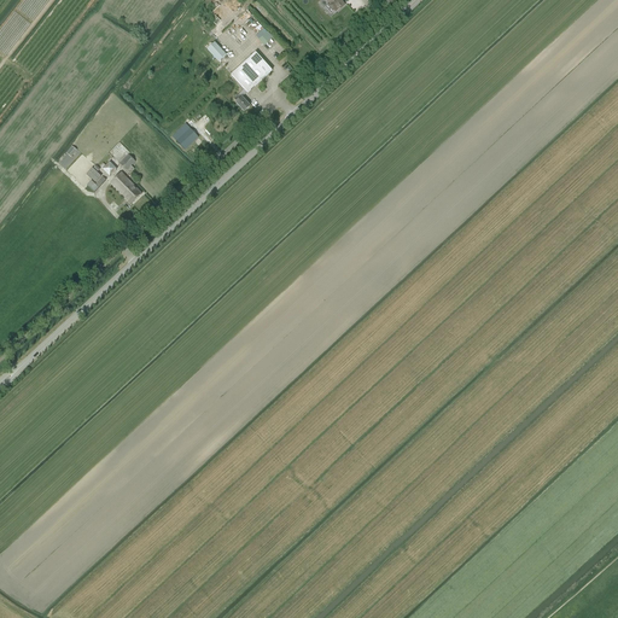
[(336,12),(344,5),(339,0),(325,0),(330,4),(328,5),(336,12)]
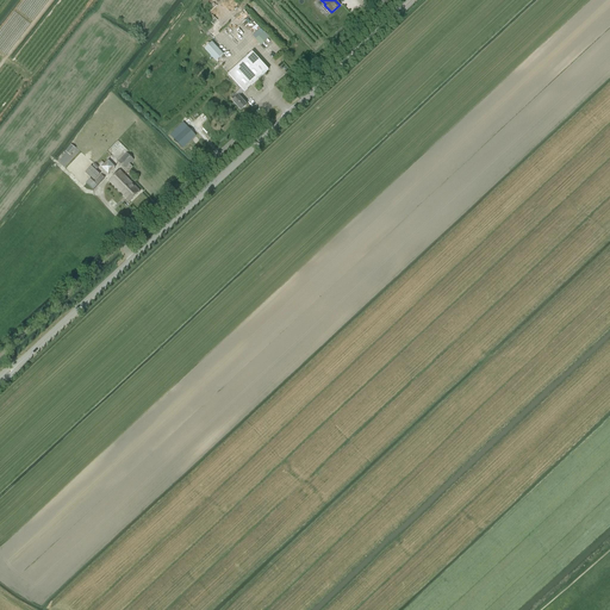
[(260,29),(253,36),(256,39),(263,32),(260,29)]
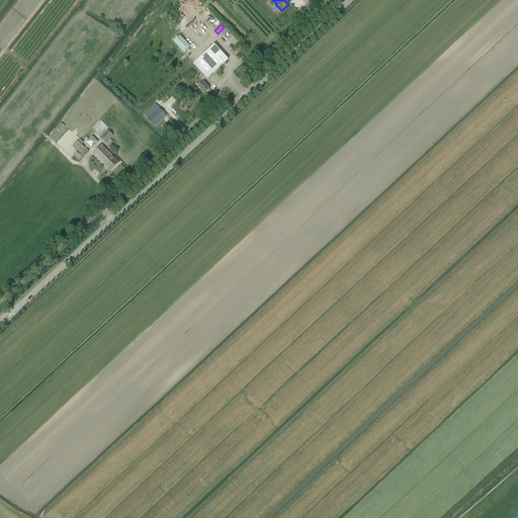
[(218,33),(217,34),(222,39),(229,32),(225,27),(224,27),(218,33)]
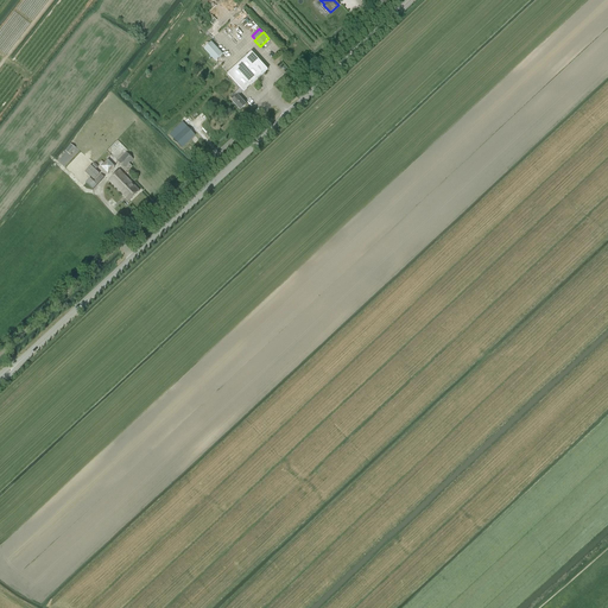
[(204,49),(215,62),(223,55),(211,43),(204,49)]
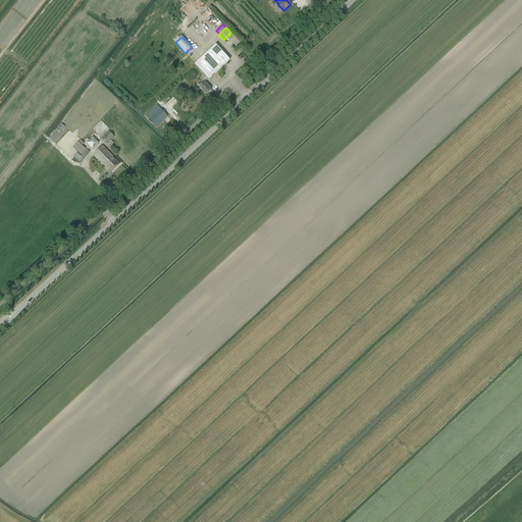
[(209,80),(228,61),(230,60),(216,45),(196,64),(209,80)]
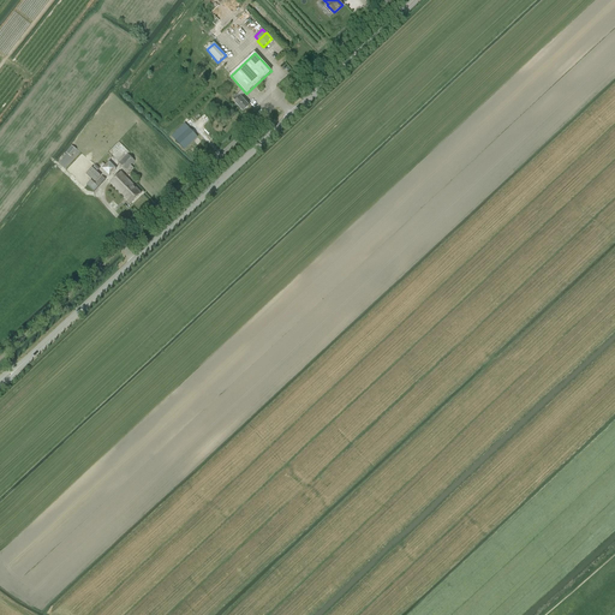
[(243,112),(249,106),(240,97),(240,99),(237,95),(233,99),(236,102),(236,103),(243,112)]
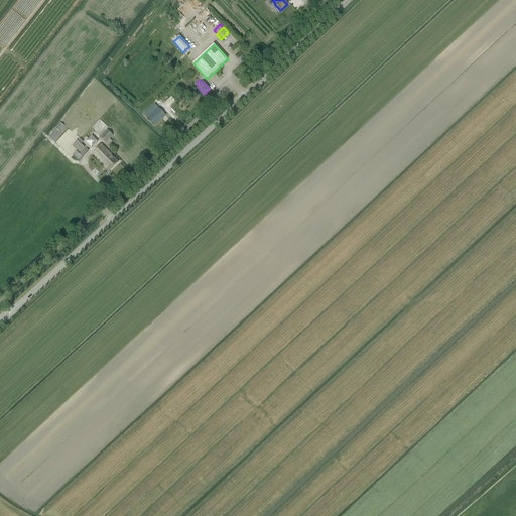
[(154,125),(165,115),(155,105),(144,115),(154,125)]
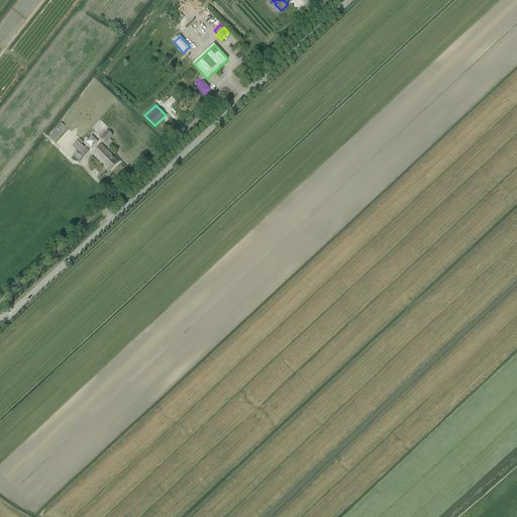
[(60,123),(56,128),(60,132),(65,126),(60,123)]
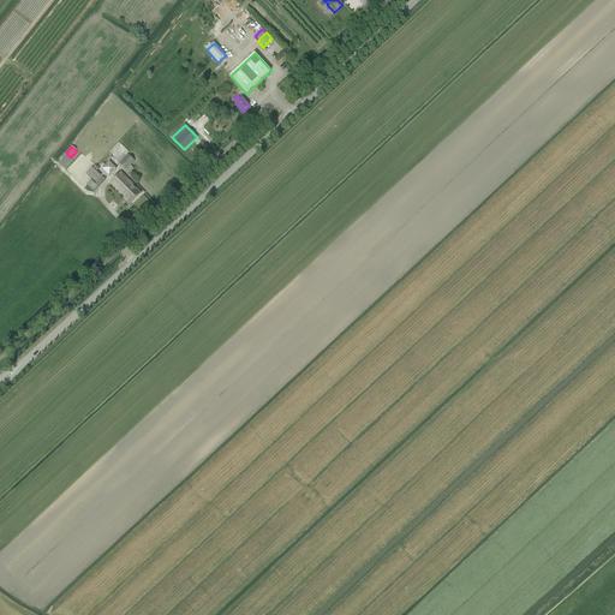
[(135,162),(127,155),(119,163),(126,171),(129,173),(133,169),(130,166),(135,162)]
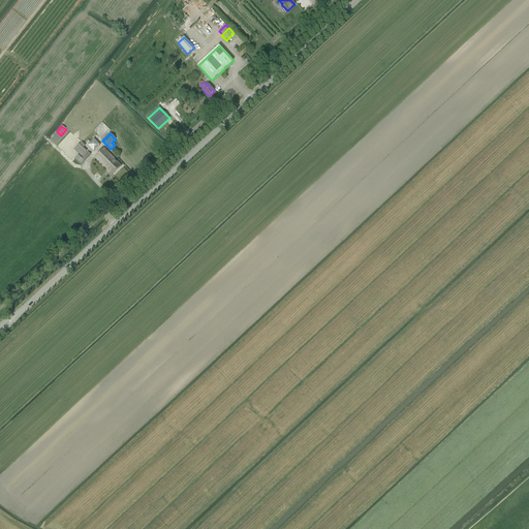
[(88,145),(94,151),(100,145),(94,138),(88,145)]
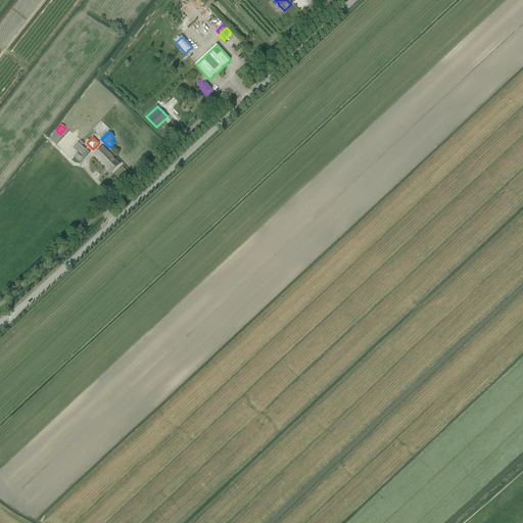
[(80,163),(90,152),(86,149),(86,150),(78,143),(73,148),(81,155),(81,156),(78,153),(74,157),(80,163)]
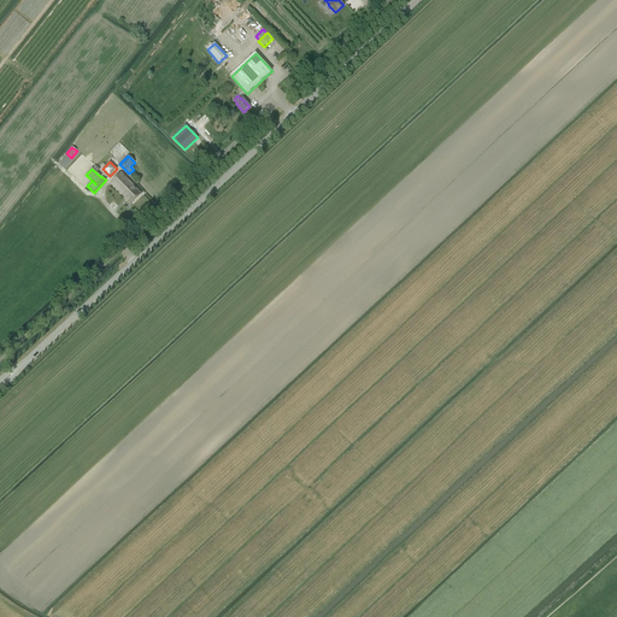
[(131,205),(141,194),(121,174),(111,183),(131,205)]
